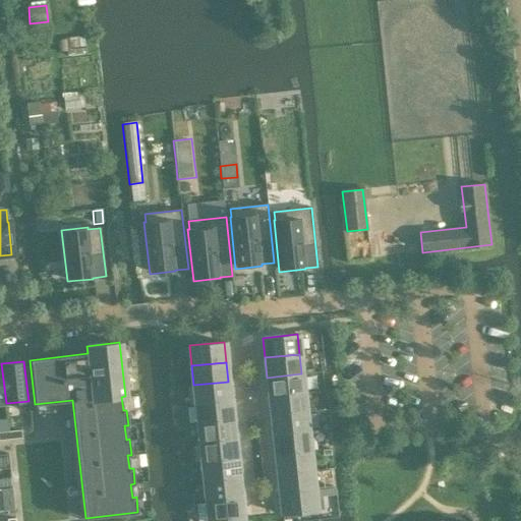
[(267,378),(270,397),(303,393),(301,373),(267,378)]
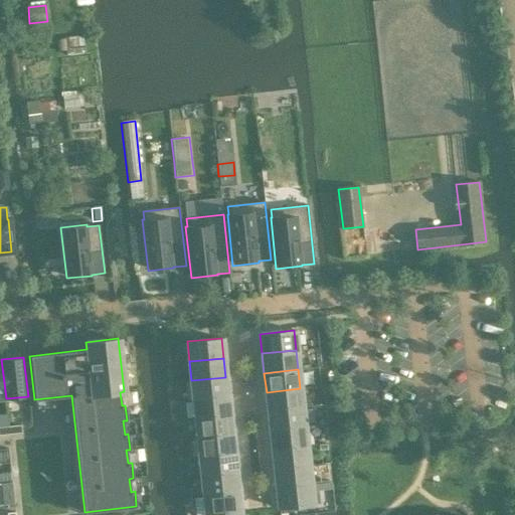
[(191,380),(193,399),(227,396),(225,377),(191,380)]
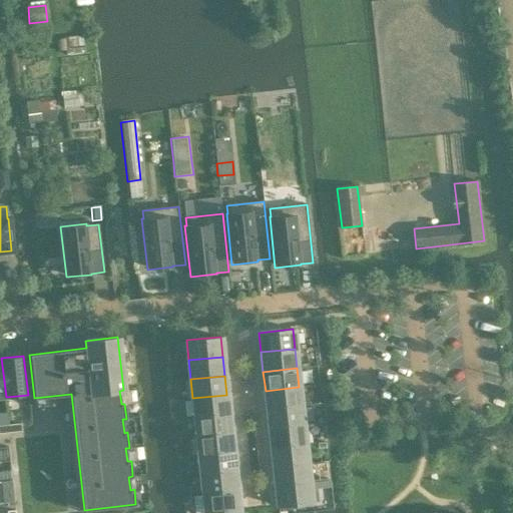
[(266,391),(268,410),(301,406),(299,387),(266,391)]
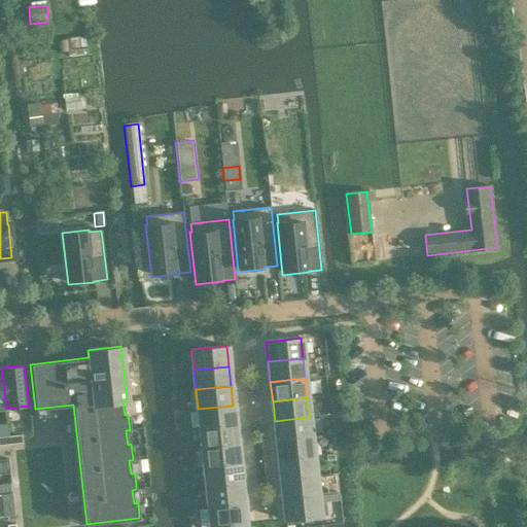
[(198,409),(200,429),(235,425),(233,406),(198,409)]
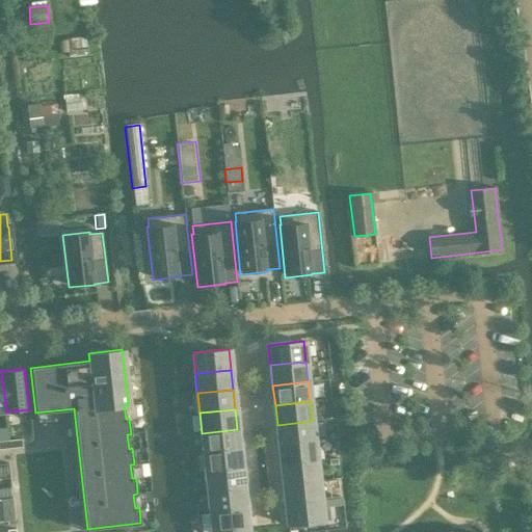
[(277,425),(280,445),(315,441),(312,421),(277,425)]
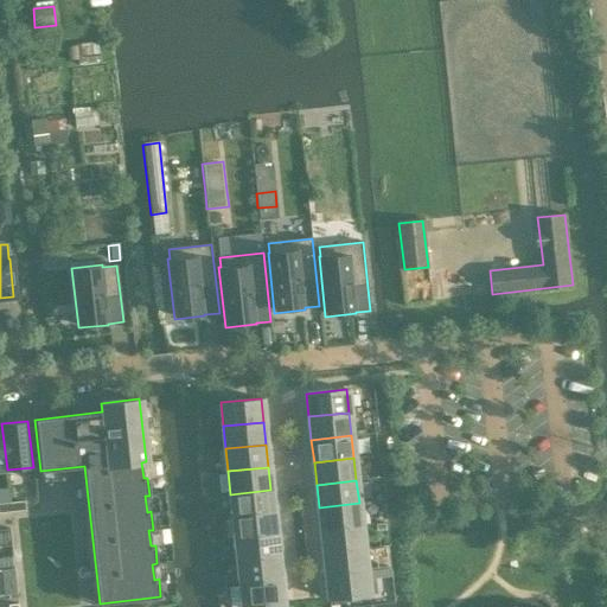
[(230,494),(232,517),(273,512),(270,490),(230,494)]
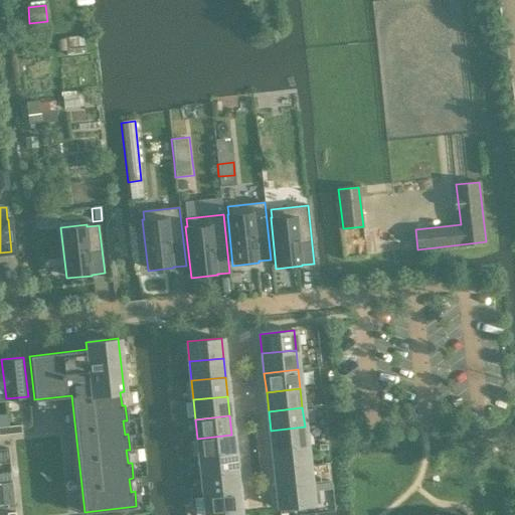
[(0,435),(21,433),(20,424),(0,426),(0,435)]
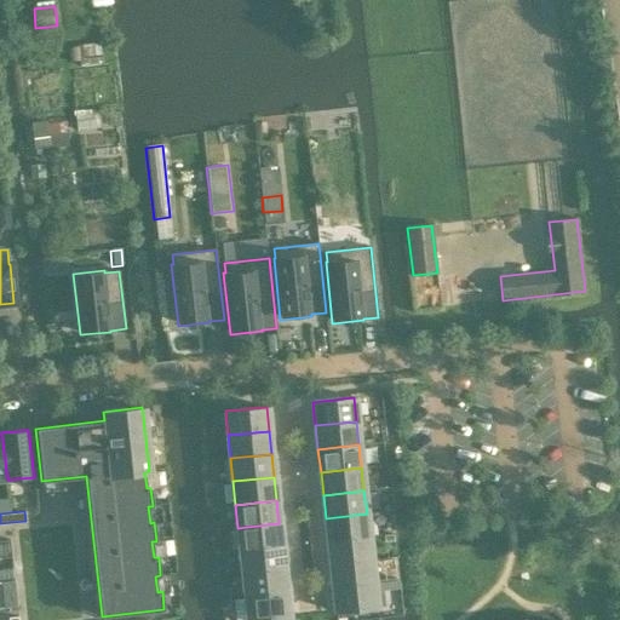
[(326,518),(328,541),(369,537),(367,514),(326,518)]
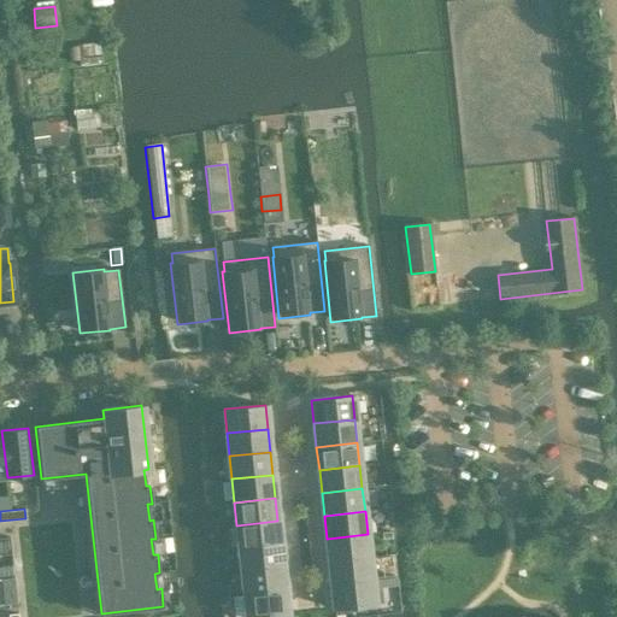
[(236,526),(239,548),(280,544),(277,521),(236,526)]
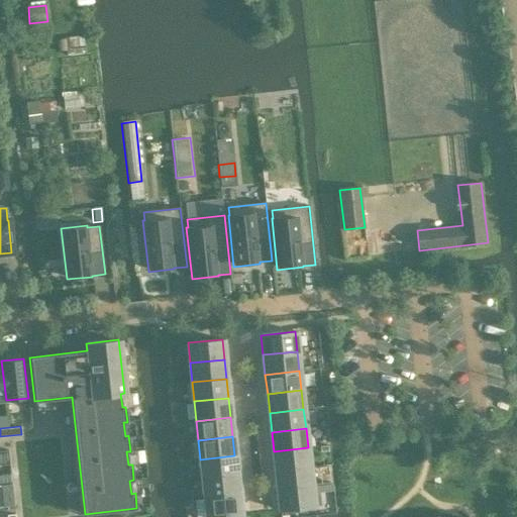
[(274,451),(276,471),(310,467),(308,447),(274,451)]
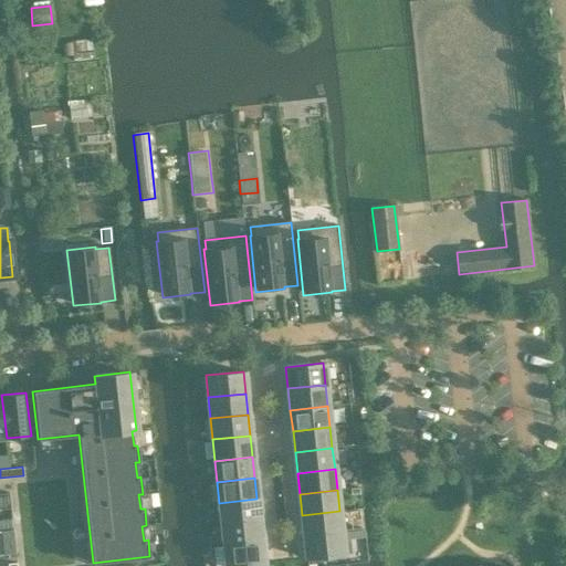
[(0,510),(10,509),(9,493),(0,494),(0,510)]
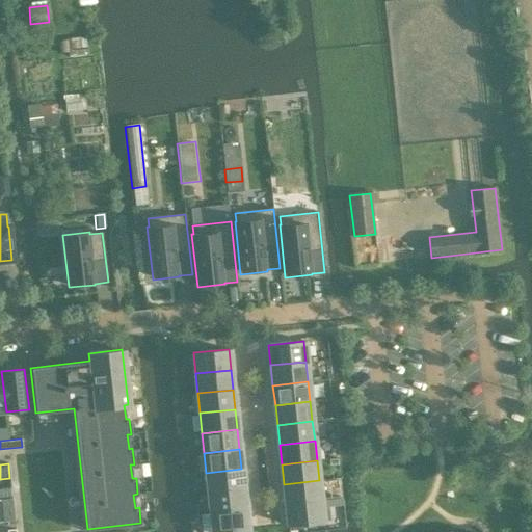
[(206,473),(208,493),(243,488),(241,469),(206,473)]
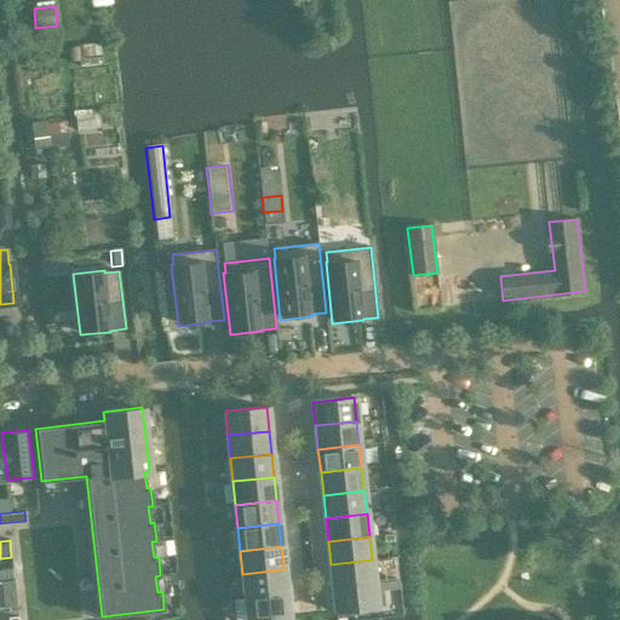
[(331,564),(333,587),(374,583),(372,560),(331,564)]
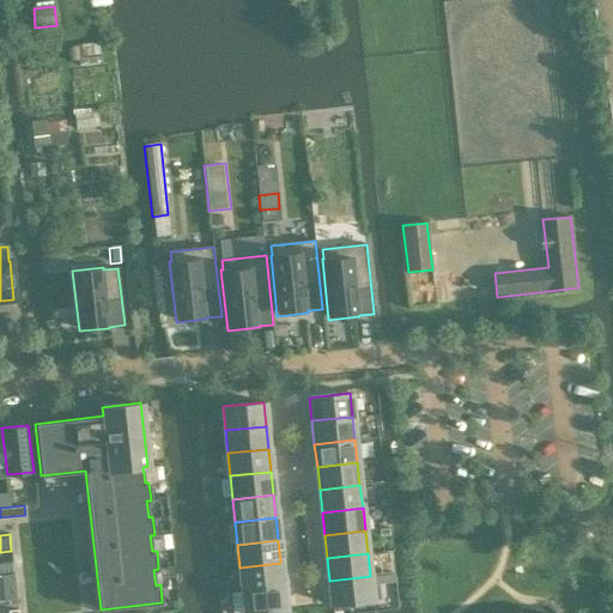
[(0,575),(5,575),(14,574),(12,562),(0,563),(0,575)]
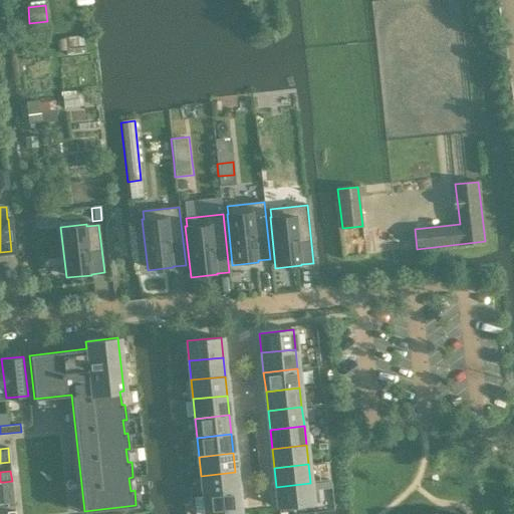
[(201,476),(203,495),(237,491),(235,472),(201,476)]
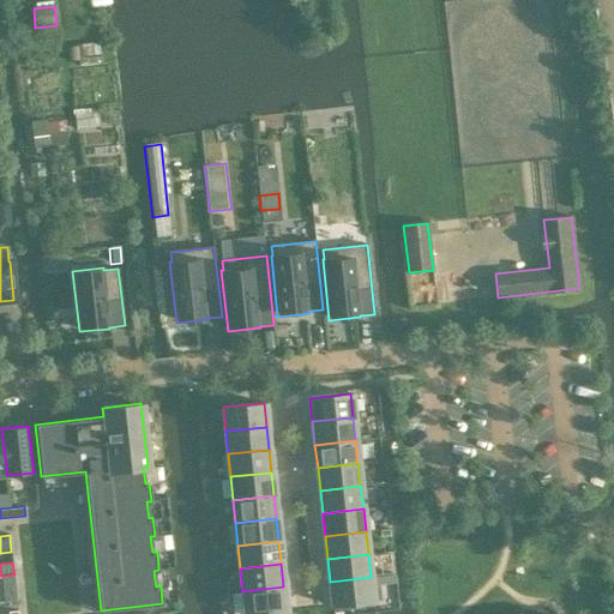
[(0,576),(0,587),(2,588),(4,602),(17,601),(14,575),(5,576),(0,576)]
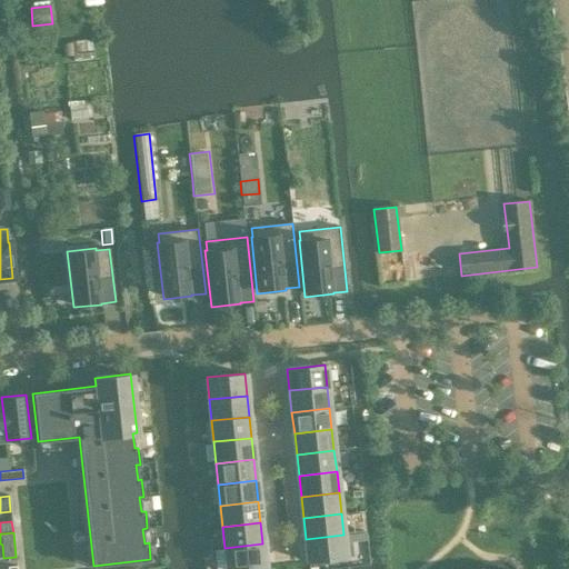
[(308,561),(346,557),(343,535),(306,539),(308,561)]
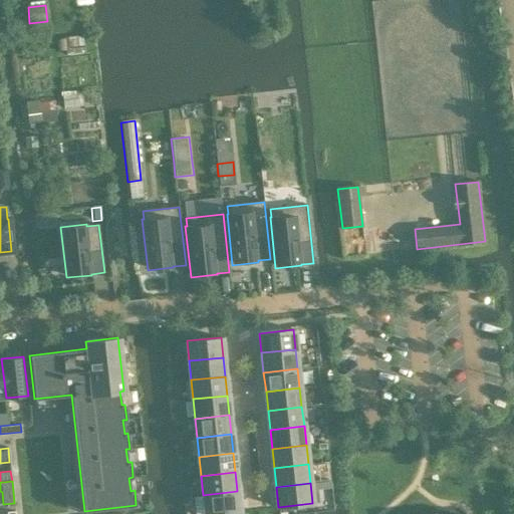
[(212,513),(239,511),(237,491),(203,495),(205,513),(212,513)]
